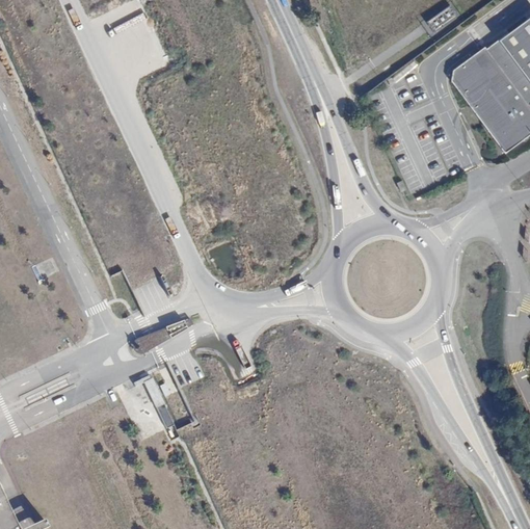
[(529,14),(453,70),(452,84),(507,156),(529,138),(529,14)]
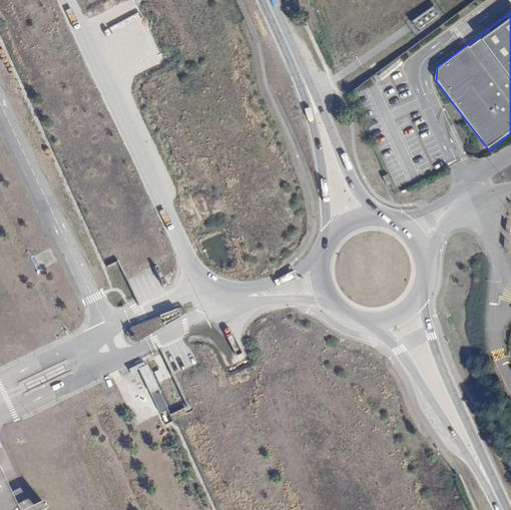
[(162,312),(133,327),(139,339),(168,324),(162,312)]
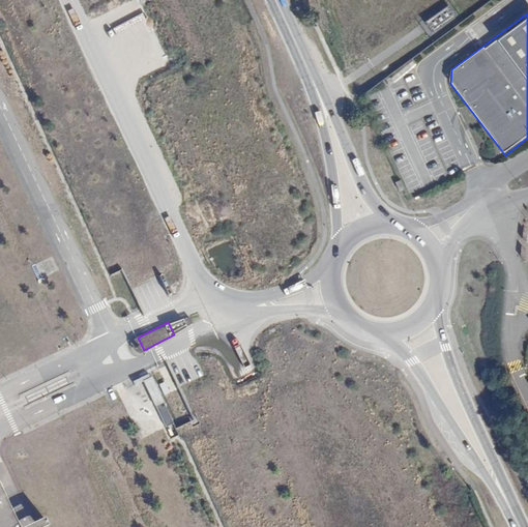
[(152,375),(150,372),(135,379),(137,383),(146,379),(157,403),(164,400),(152,375)]
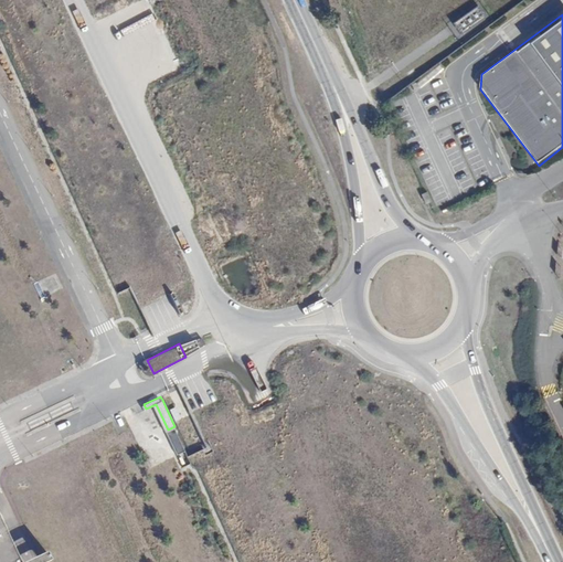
[(162,400),(174,426),(176,426),(163,400),(162,400)]
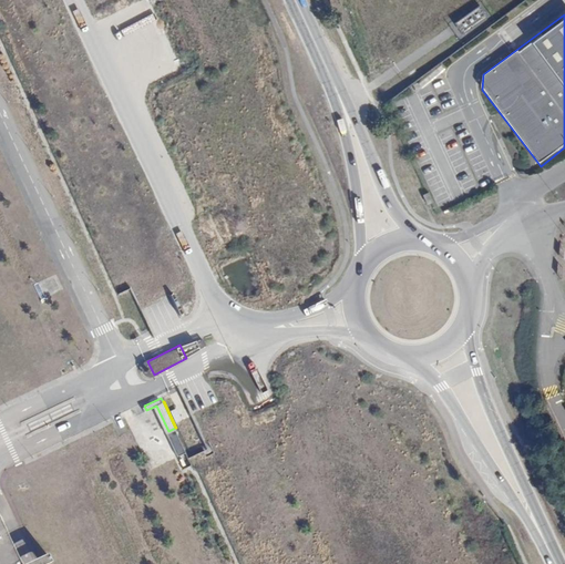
[(21,563),(0,519),(0,563),(21,563)]
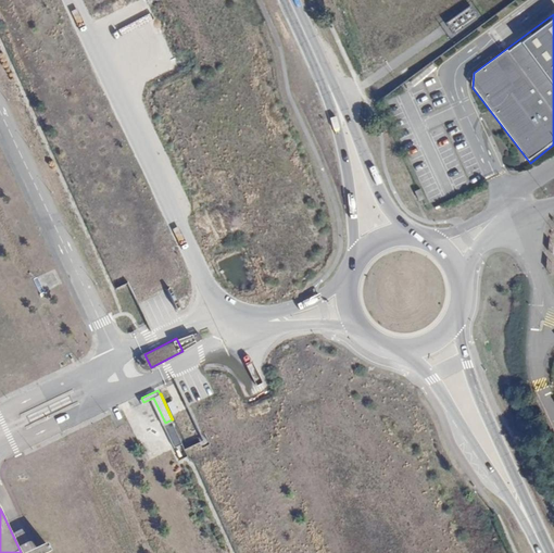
[(40,543),(45,552),(51,549),(48,540),(40,543)]
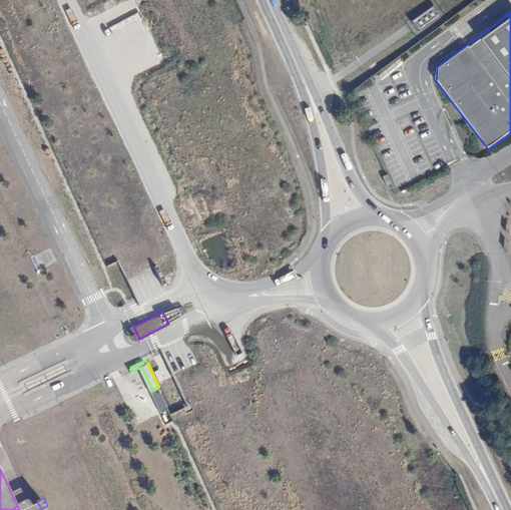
[(19,509),(38,509),(41,509),(37,501),(28,505),(19,509)]
